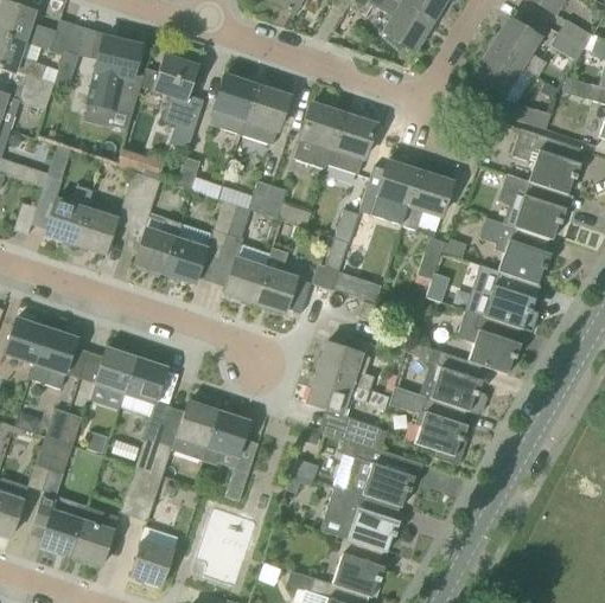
[(32,21),(36,10),(4,0),(0,11),(0,32),(25,42),(38,45),(37,46),(63,55),(65,49),(75,23),(61,18),(57,30),(32,21)]
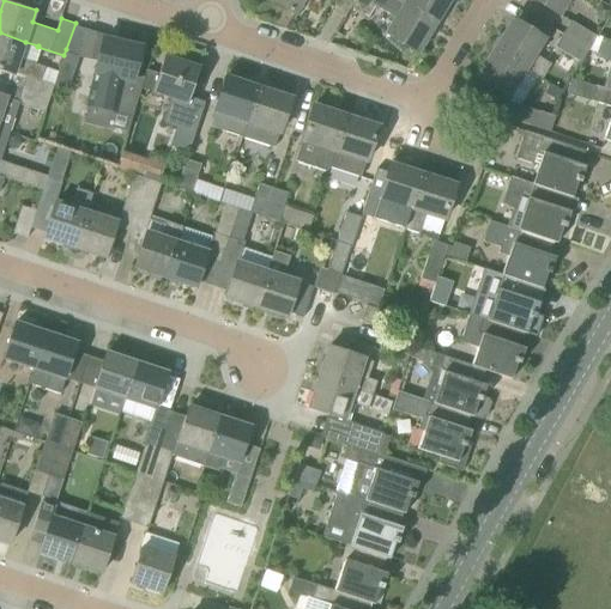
[(298,12),(306,0),(277,0),(298,12)]
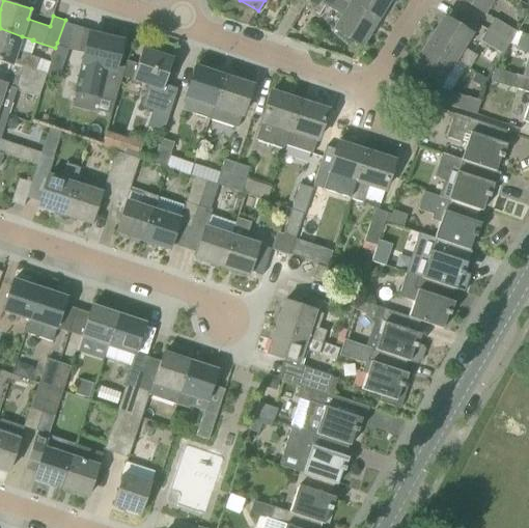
[(305,4),(307,0),(291,0),(288,6),(300,14),(305,4)]
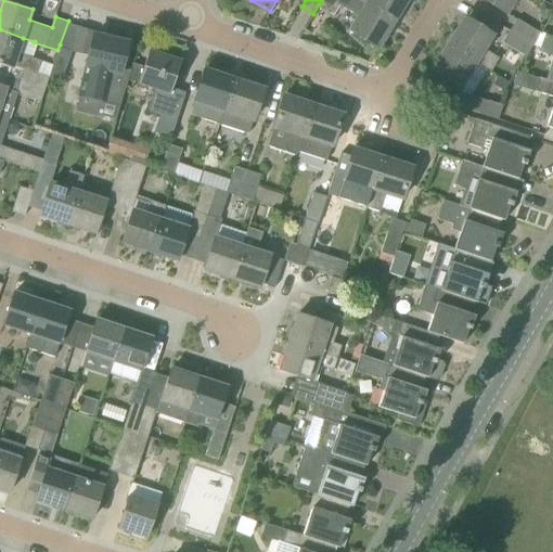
[(336,0),(321,0),(319,4),(330,11),(332,8),(337,11),(343,3),(336,0)]
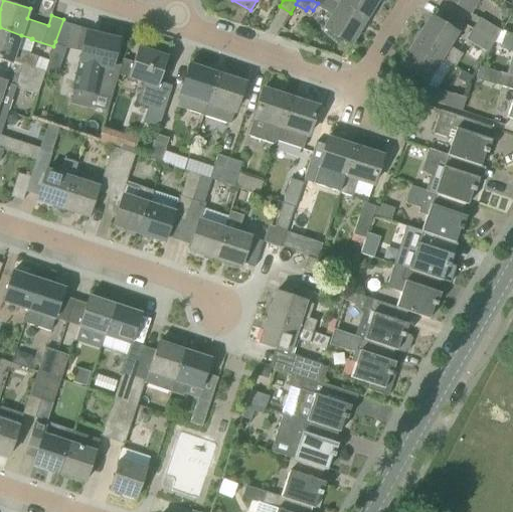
[(361,28),(367,18),(338,0),(312,0),(318,3),(334,13),(325,26),(353,42),(361,29),(364,31),(364,29),(361,28)]
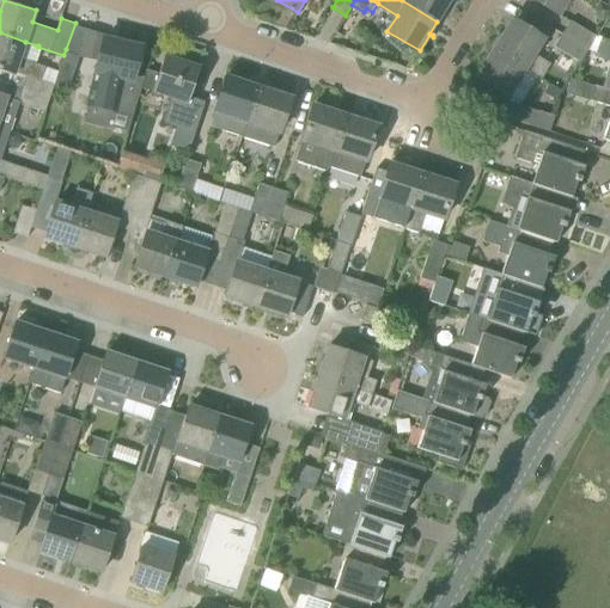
[(402,0),(437,22),(444,10),(447,12),(449,11),(445,8),(450,0),(402,0)]
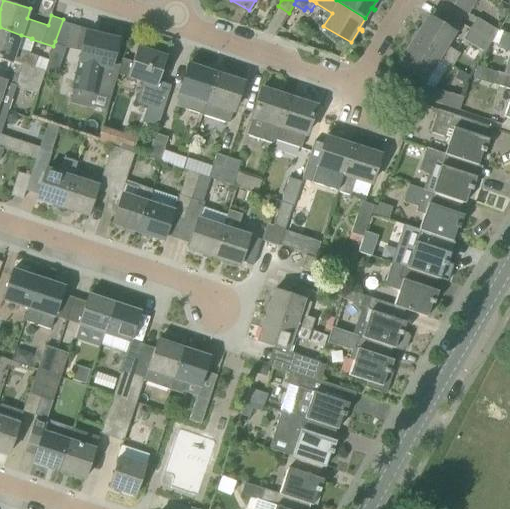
[(451,0),(469,12),(476,0),(451,0)]
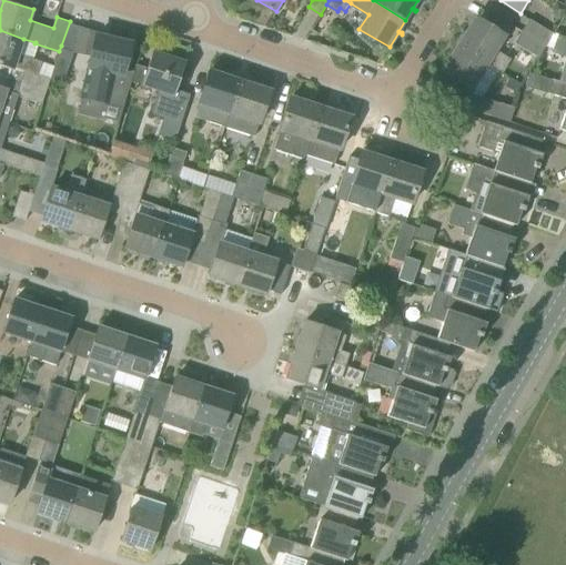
[(466,32),(460,43),(489,62),(502,70),(504,71),(512,58),(497,49),(506,36),(476,16),(467,31),(464,29),(463,30),(466,32)]
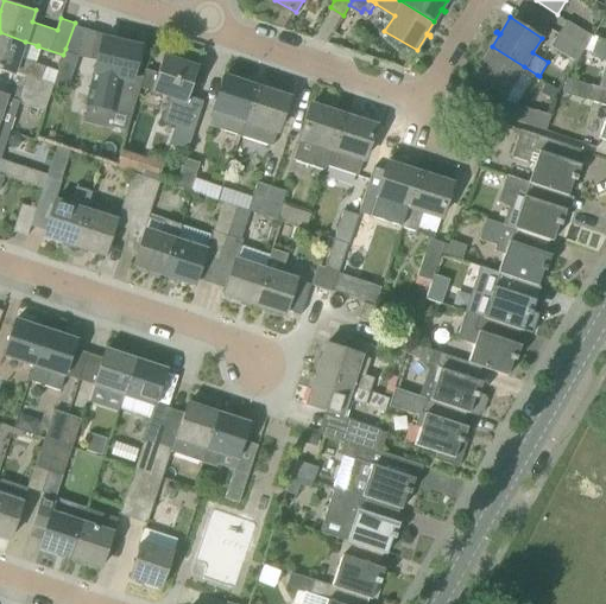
[(568,19),(560,32),(586,48),(593,35),(568,19)]
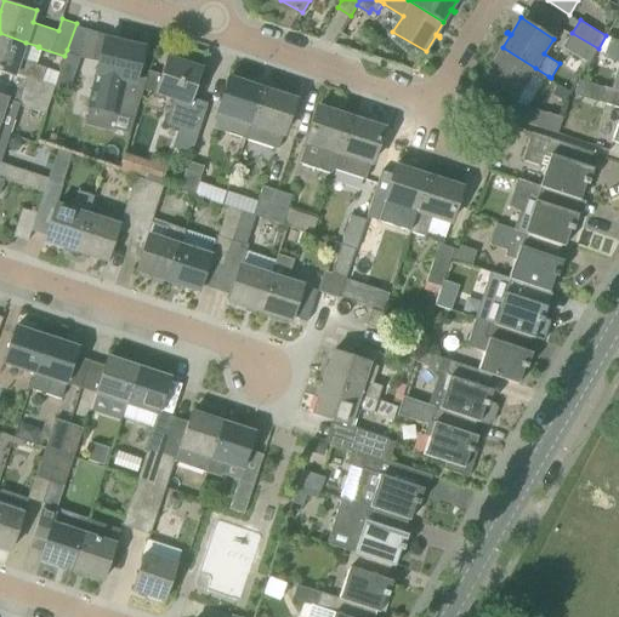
[(91,28),(77,23),(67,50),(83,56),(91,28)]
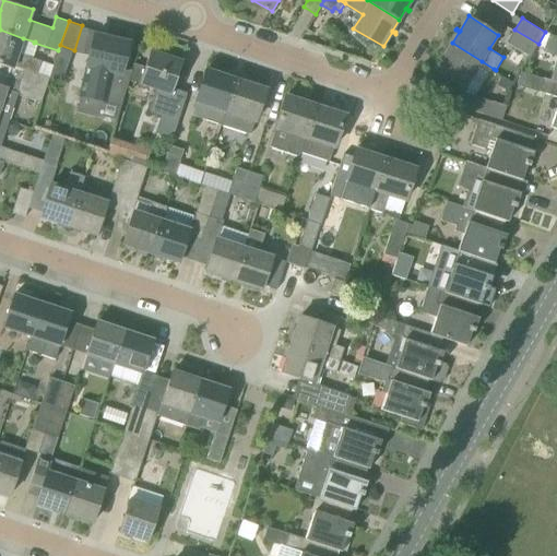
[(46,89),(50,75),(38,72),(43,60),(19,52),(23,38),(0,30),(0,60),(14,66),(11,77),(46,89)]
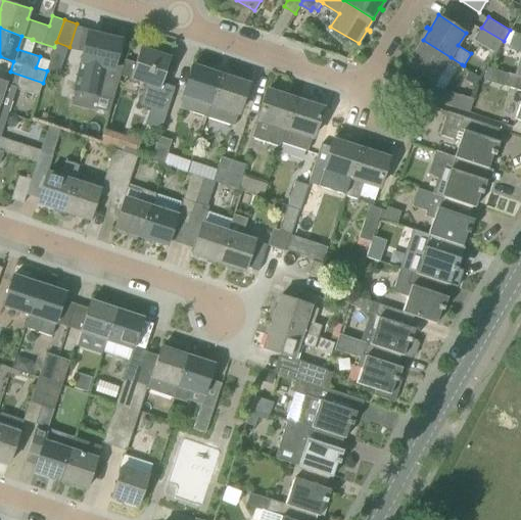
[(496,52),(504,41),(481,28),(475,39),(496,52)]
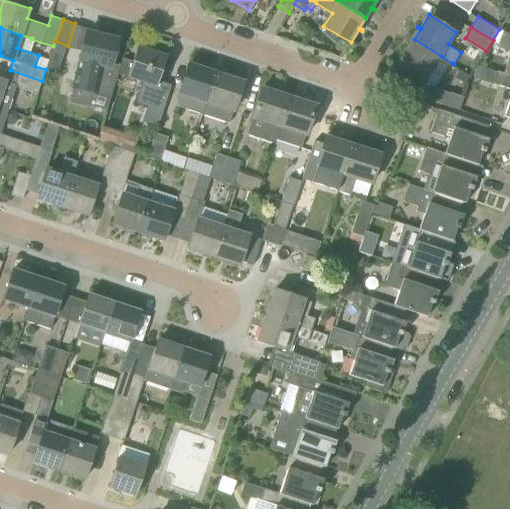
[(112,65),(119,38),(88,30),(81,58),(82,58),(82,60),(87,62),(85,71),(79,69),(75,86),(99,92),(102,75),(104,63),(112,65)]
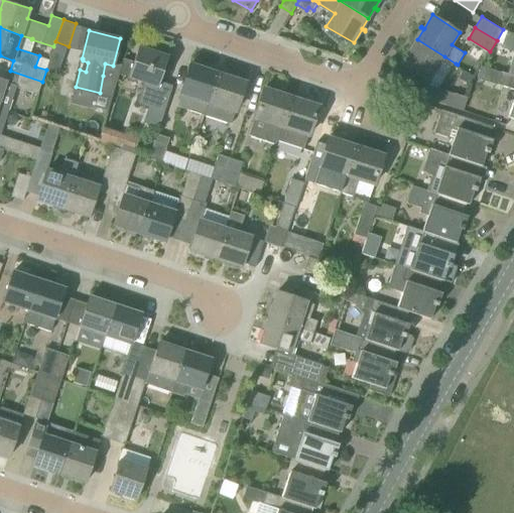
[(444,56),(417,39),(411,48),(409,46),(408,47),(411,49),(402,62),(430,80),(431,79),(441,85),(456,63),(444,56)]
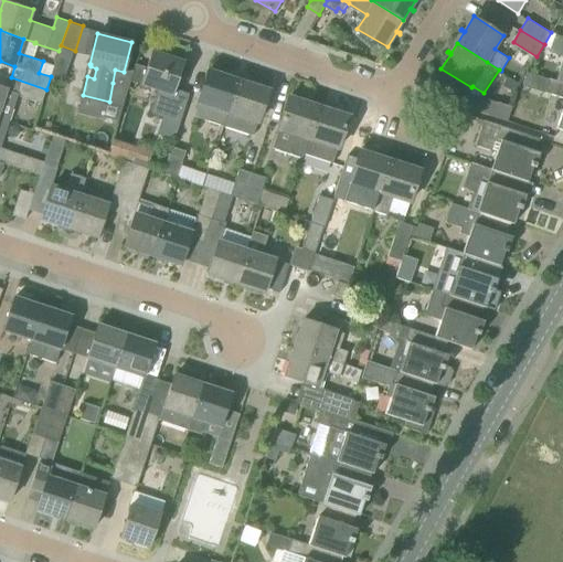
[(153,50),(148,66),(137,62),(131,80),(142,83),(141,85),(159,91),(152,110),(165,115),(159,131),(174,137),(190,93),(177,88),(186,60),(153,50)]
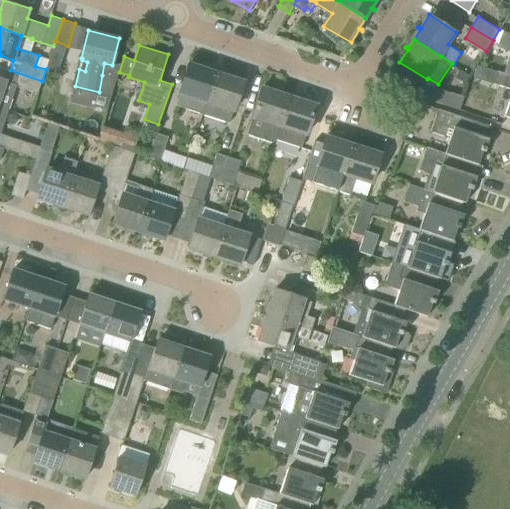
[(206,66),(191,61),(181,92),(177,104),(204,114),(218,71),(207,67),(208,64),(207,63),(206,66)]
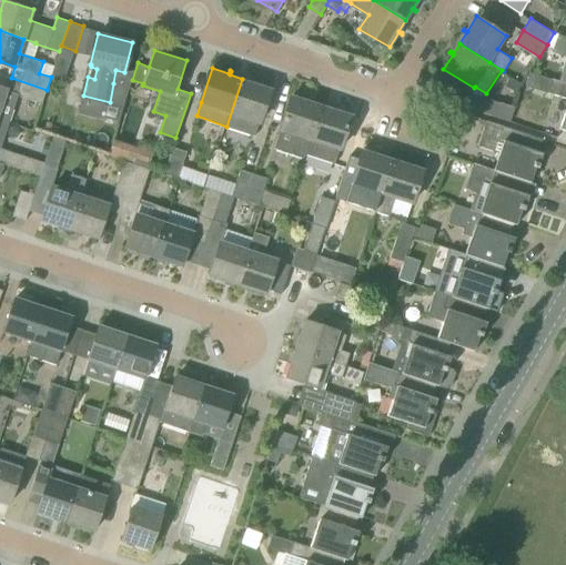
[(565,111),(562,128),(565,129),(565,81),(552,77),(547,90),(565,96),(565,111)]
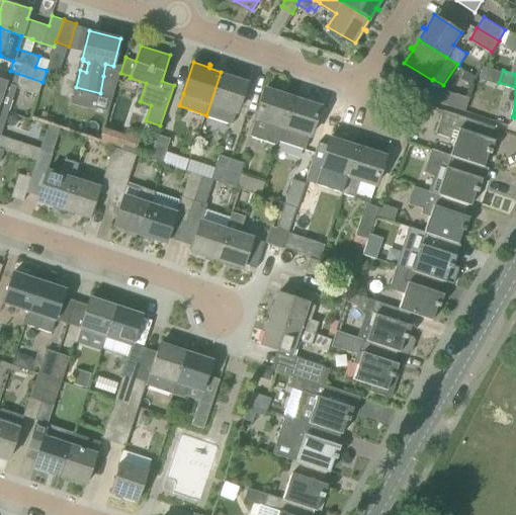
[(43,82),(10,71),(7,80),(0,78),(0,106),(9,110),(17,85),(27,88),(38,94),(43,82)]
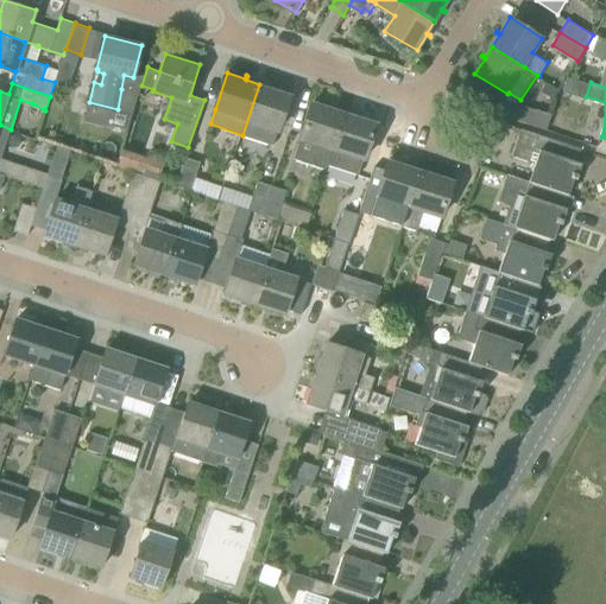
[(271,88),(259,84),(242,135),(273,145),(279,131),(291,94),(273,88),(275,84),(272,84),(271,88)]
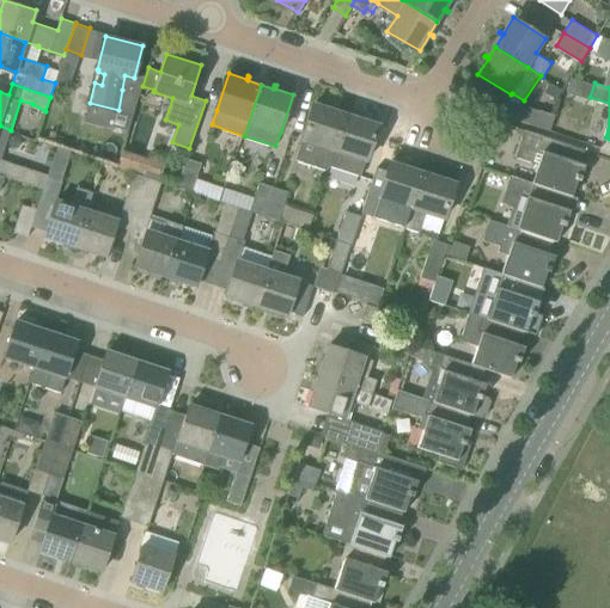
[(505,98),(500,112),(551,129),(556,115),(505,98)]
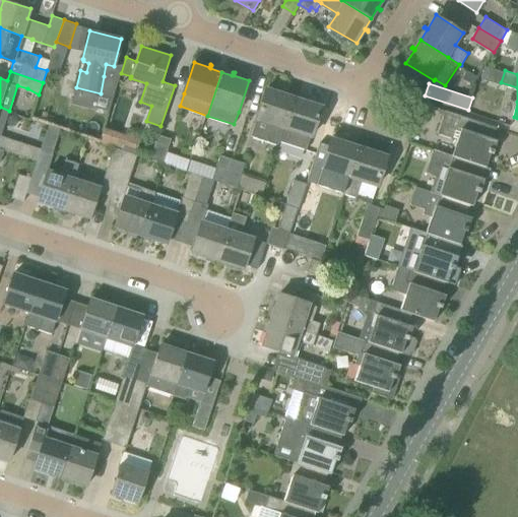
[(281,141),(295,97),(284,92),(285,89),(284,88),(283,92),(268,86),(252,135),(279,143),(279,140),(281,141)]
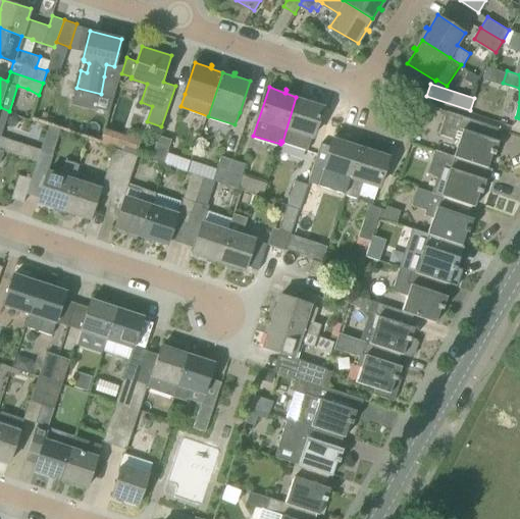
[(314,138),(323,105),(309,100),(309,97),(308,97),(307,100),(296,97),(282,142),(308,150),(312,137),(314,138)]
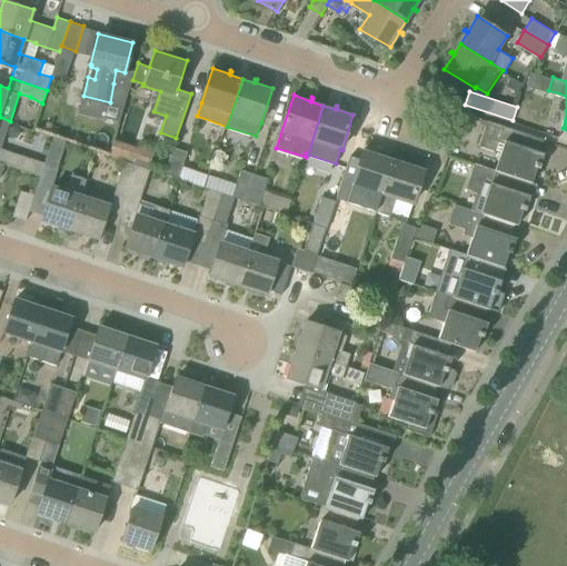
[(41,175),(45,164),(46,161),(2,147),(11,121),(10,121),(0,117),(0,160),(6,162),(41,175)]
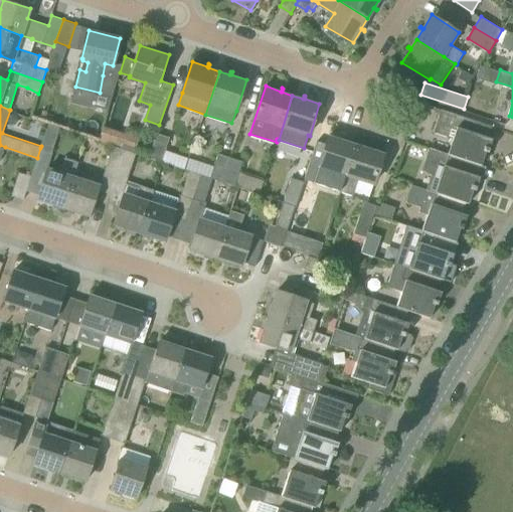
[(454,137),(449,153),(449,154),(470,161),(470,160),(482,164),(487,150),(489,151),(493,138),(479,133),(483,123),(492,126),(493,125),(443,108),(435,131),(454,137)]
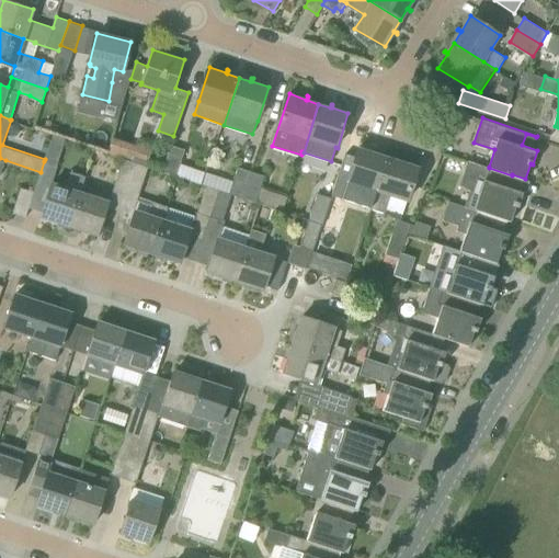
[(67,139),(54,135),(45,159),(44,161),(58,166),(67,139)]
